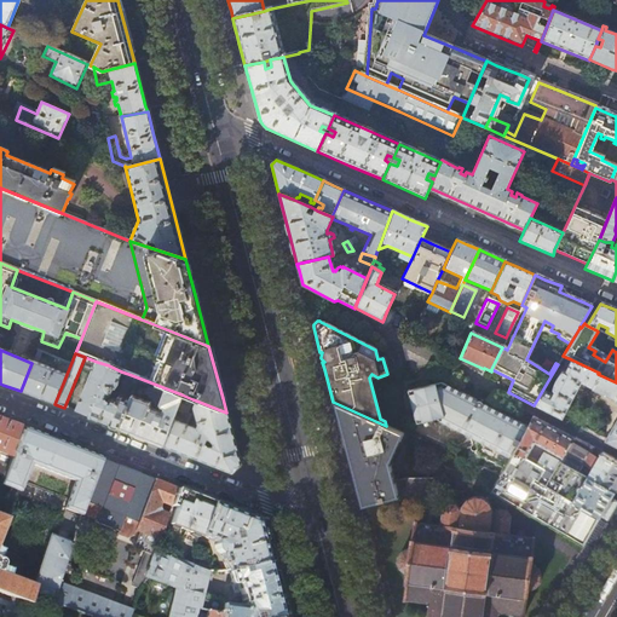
[(55,404),(70,365),(55,359),(51,370),(41,367),(44,364),(40,362),(39,365),(32,363),(21,391),(39,398),(55,404)]
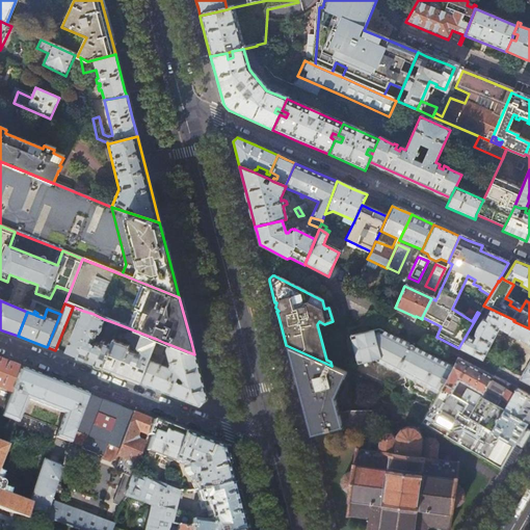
[(515,322),(513,321),(514,320),(491,309),(484,320),(482,321),(481,322),(480,322),(479,324),(477,325),(477,326),(476,327),(475,330),(475,332),(475,334),(475,335),(475,337),(474,340),(466,336),(458,348),(482,361),(498,329),(508,334),(508,335),(509,335),(515,322)]
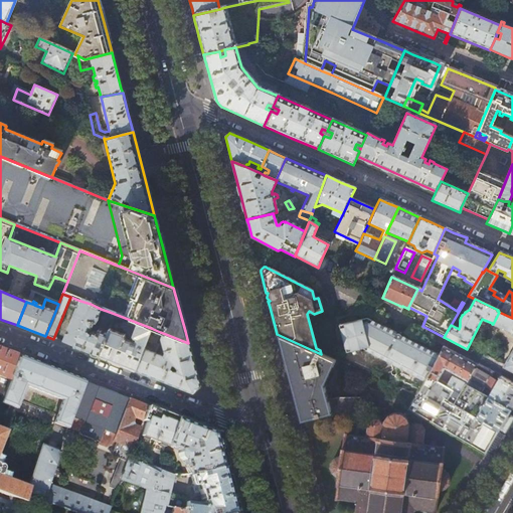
[(73,347),(91,304),(80,301),(76,311),(74,310),(62,343),(73,347)]
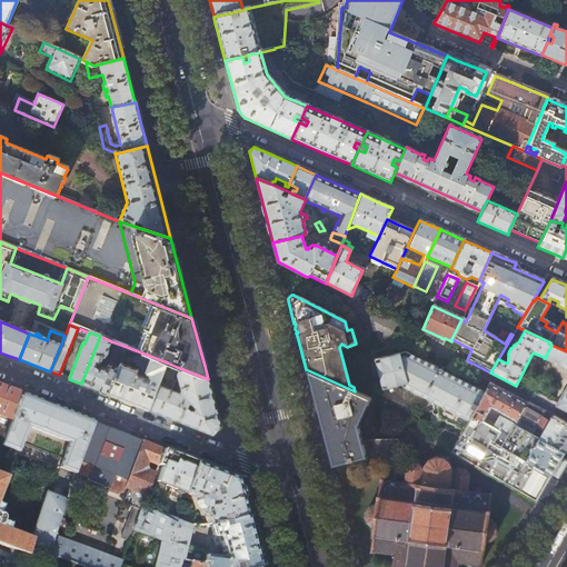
[(108,349),(111,341),(100,336),(81,384),(96,389),(108,395),(118,370),(107,366),(105,366),(103,369),(100,368),(98,368),(97,366),(98,362),(99,362),(100,362),(102,357),(105,358),(108,354),(108,349)]
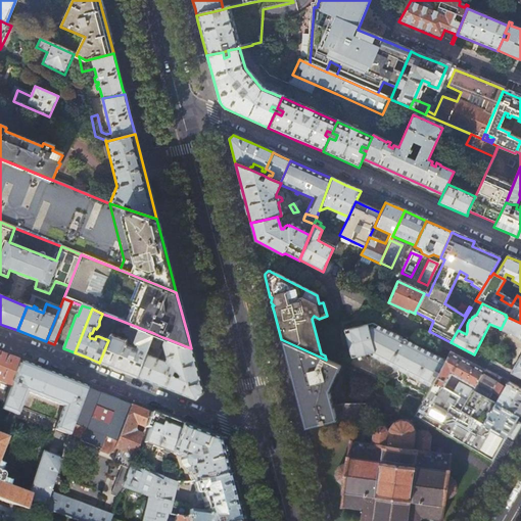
[(116,319),(108,316),(106,319),(107,322),(113,325),(114,323),(116,319)]
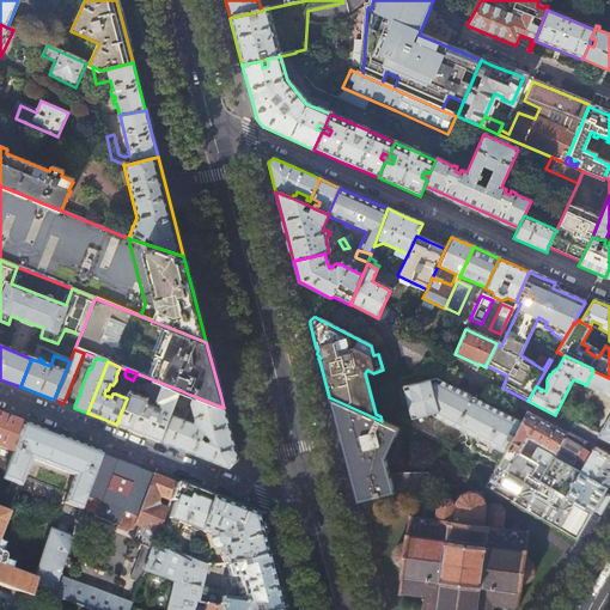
[(609,378),(593,371),(586,385),(609,397),(609,412),(597,437),(609,443),(609,378)]
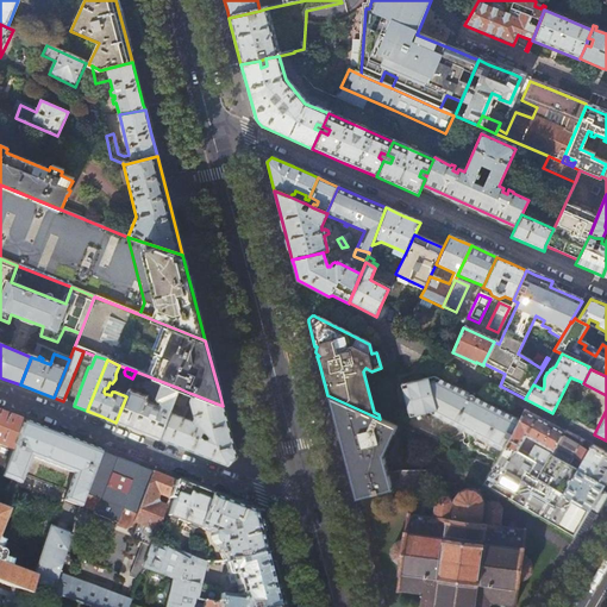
[(136,371),(133,376),(141,379),(161,387),(156,398),(157,401),(161,402),(158,407),(146,402),(148,398),(127,392),(126,396),(116,423),(138,431),(160,439),(179,388),(136,371)]
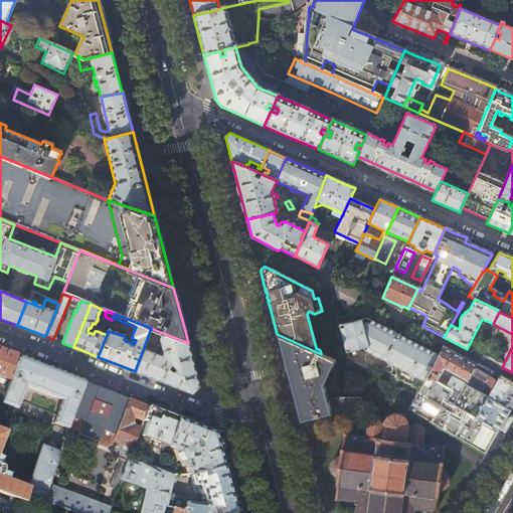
[(391,332),(366,319),(356,322),(352,322),(337,326),(344,353),(360,350),(389,364),(392,372),(391,373),(391,374),(391,375),(392,376),(393,376),(394,377),(394,378),(418,390),(428,376),(438,356),(391,332)]
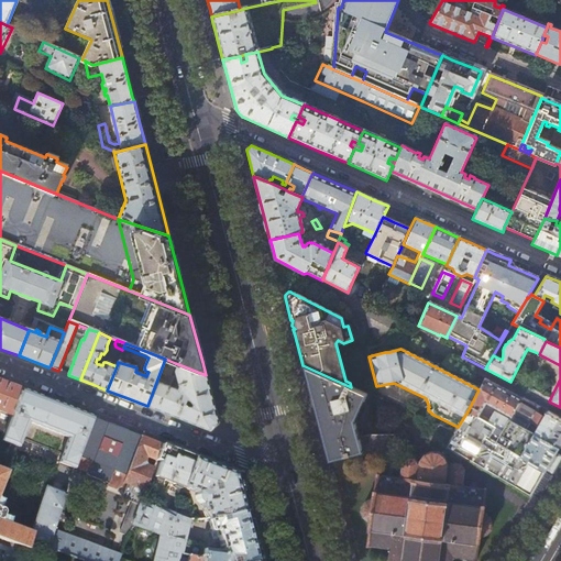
[(173,378),(171,377),(175,363),(165,359),(147,406),(178,418),(210,430),(218,422),(215,408),(213,404),(211,397),(206,375),(178,364),(176,372),(180,386),(178,391),(169,387),(173,378)]
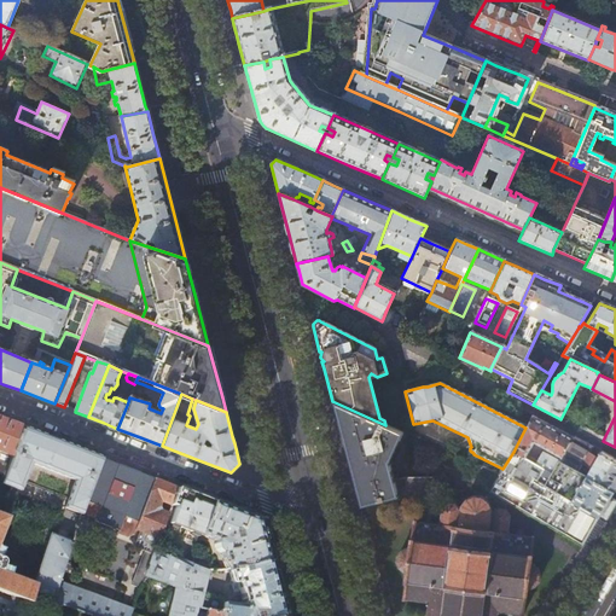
[(401,433),(385,425),(332,401),(346,452),(360,507),(361,511),(362,517),(449,494),(446,478),(404,478),(393,481),(388,463),(401,433)]
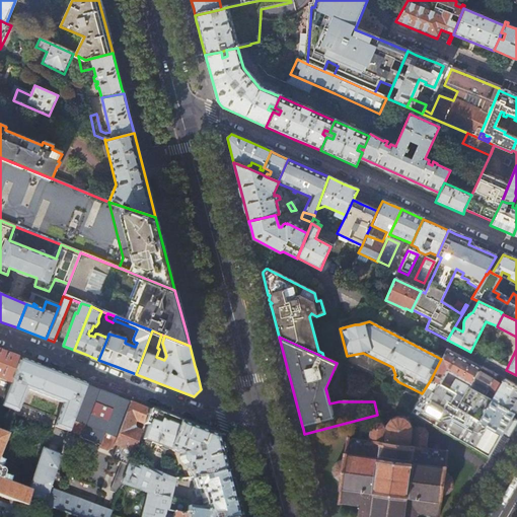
[(468,362),(446,350),(441,359),(431,379),(440,385),(447,372),(466,382),(464,385),(455,380),(451,385),(449,384),(446,389),(458,395),(457,396),(462,398),(468,388),(481,368),(468,362)]
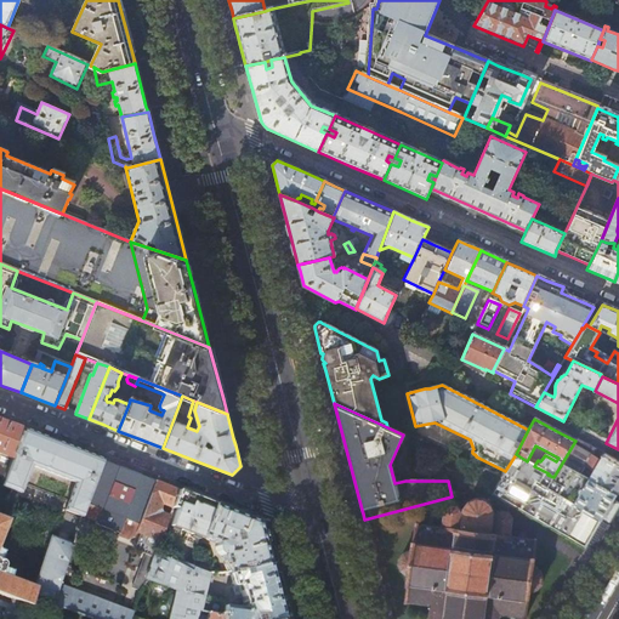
[(7,426),(0,424),(0,478),(1,480),(21,432),(16,430),(7,426)]
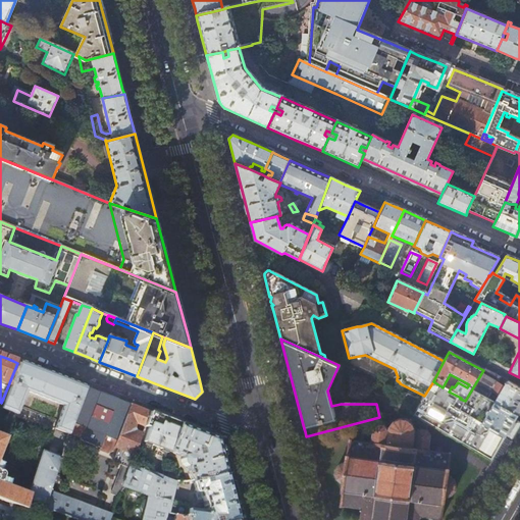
[(1,403),(0,405),(0,411),(14,416),(17,410),(53,424),(51,430),(67,436),(86,390),(81,387),(41,372),(17,363),(1,403)]
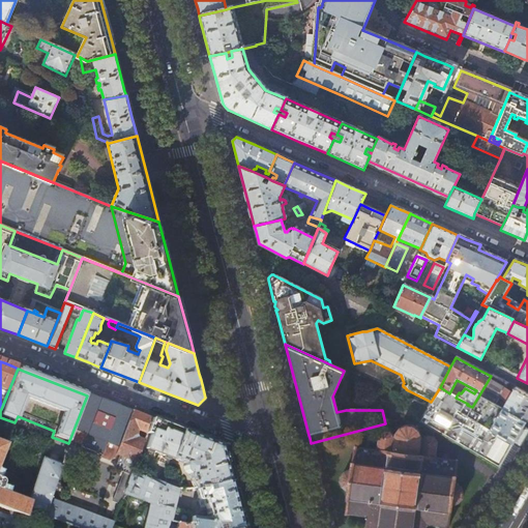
[(527,394),(491,376),(478,397),(525,422),(527,417),(527,416),(527,394)]
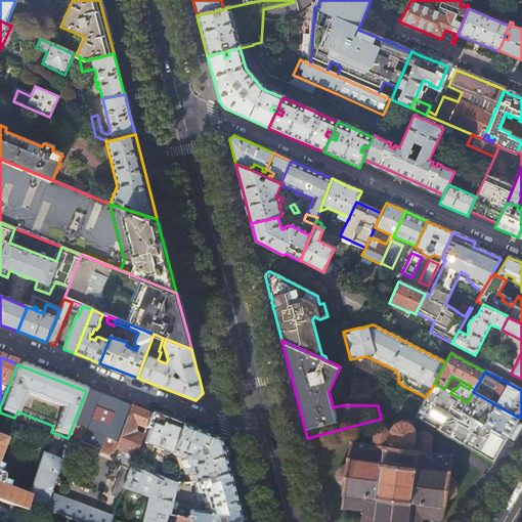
[(444,389),(435,383),(426,397),(415,418),(492,463),(493,461),(495,458),(503,445),(506,440),(507,439),(462,411),(458,408),(462,400),(463,399),(450,393),(444,389)]
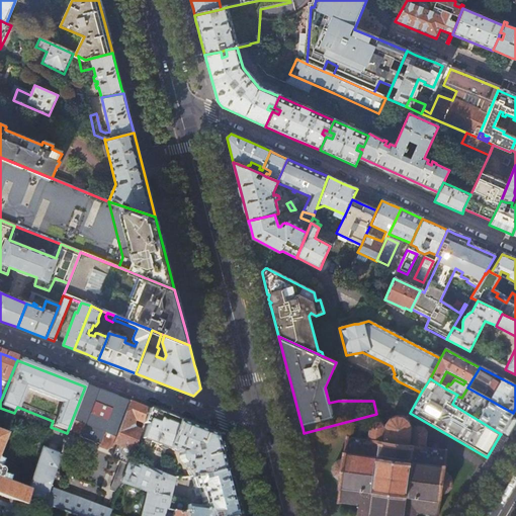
[(110,446),(127,403),(120,400),(92,389),(85,387),(67,433),(78,437),(77,439),(97,446),(96,449),(105,452),(109,449),(110,446)]
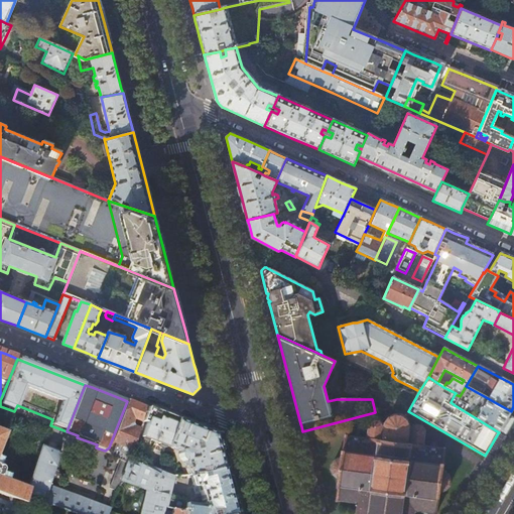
[(466,386),(460,396),(455,405),(499,432),(504,423),(508,416),(511,411),(466,386)]
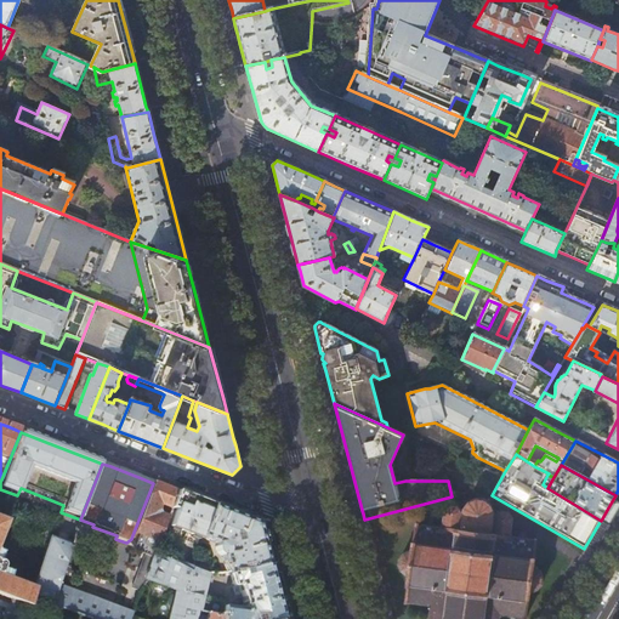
[(153,483),(132,535),(137,537),(131,554),(143,557),(130,591),(138,595),(141,589),(143,581),(153,555),(160,533),(176,492),(154,484),(153,483)]
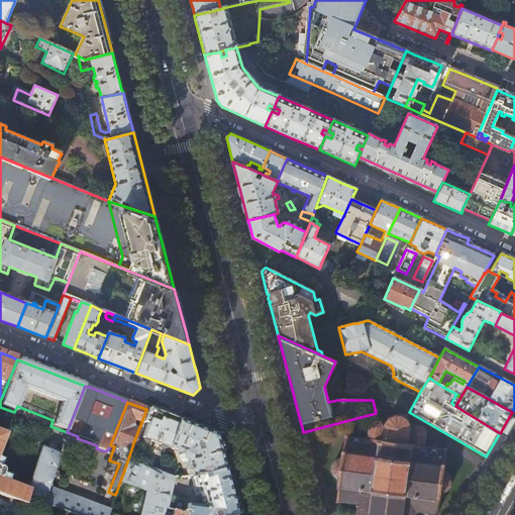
[(168,418),(146,409),(133,443),(164,454),(166,449),(177,421),(173,420),(168,418)]
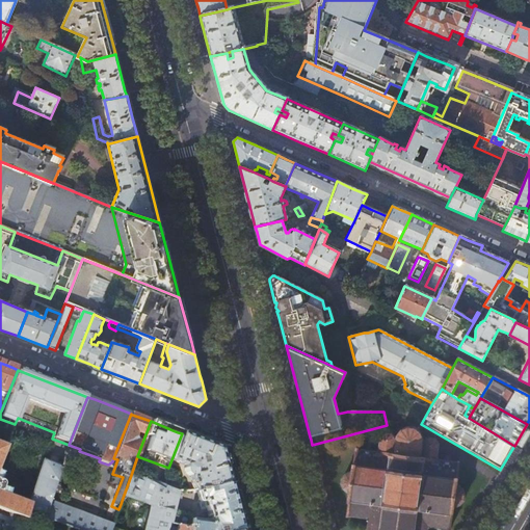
[(356,449),(354,448),(352,464),(351,464),(350,472),(349,472),(345,474),(341,479),(340,484),(342,489),(346,493),(347,493),(346,501),(347,501),(345,517),(348,518),(348,517),(367,519),(365,529),(426,529),(427,527),(447,529),(449,529),(451,517),(452,517),(453,507),(454,507),(459,505),(462,501),(464,496),(461,489),(457,486),(456,486),(457,478),(456,478),(458,462),(456,462),(455,464),(438,460),(438,459),(436,459),(439,444),(434,440),(428,439),(423,443),(422,443),(422,439),(414,428),(406,427),(395,435),(395,440),(394,440),(394,439),(390,433),(383,433),(379,436),(377,451),(375,451),(375,452),(356,450),(356,449)]
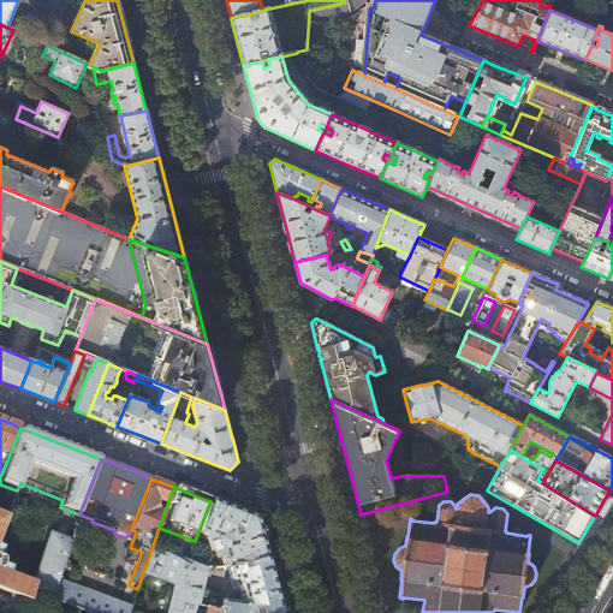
[(601,505),(595,516),(602,519),(612,501),(612,500),(606,497),(601,505)]
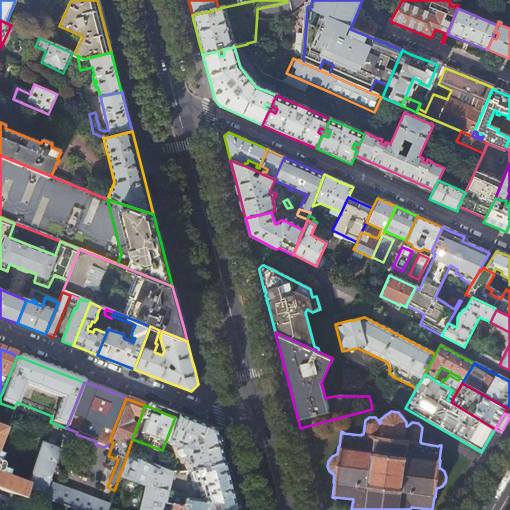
[(210,431),(175,417),(164,445),(177,450),(176,453),(177,457),(180,459),(181,460),(185,473),(186,473),(198,472),(219,467),(214,445),(210,431)]
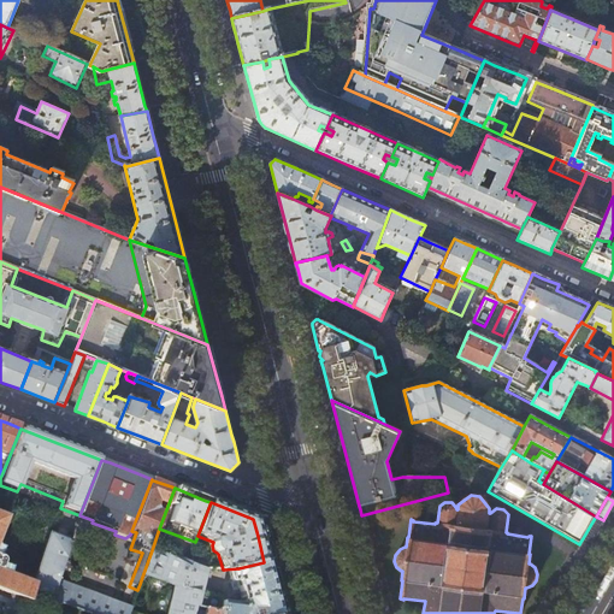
[(0,531),(6,518),(0,515),(0,592),(9,595),(18,600),(47,610),(49,602),(55,584),(70,542),(47,533),(31,583),(0,572),(0,562),(0,561),(0,531)]
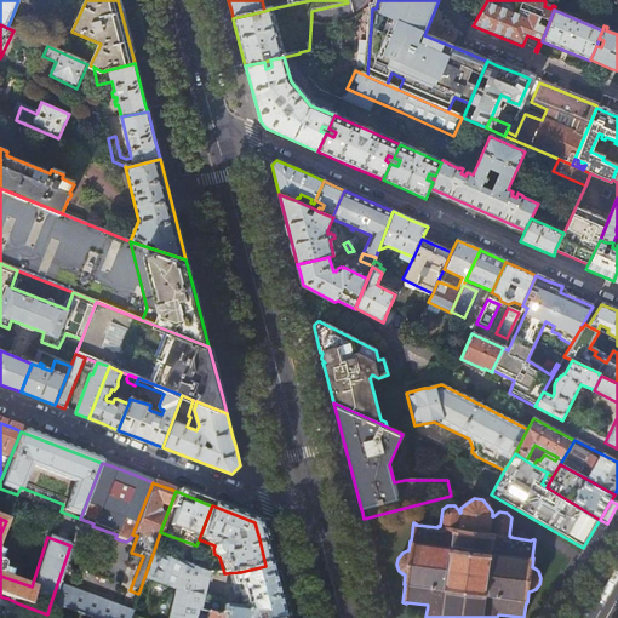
[(606,526),(599,521),(595,527),(587,542),(584,545),(593,550),(606,526)]
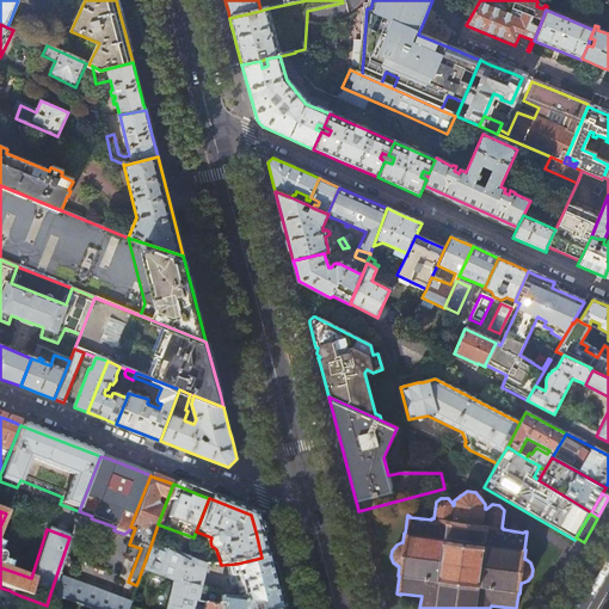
[(194,604),(210,608),(275,608),(269,585),(263,561),(262,558),(237,564),(222,565),(228,588),(232,586),(232,589),(235,589),(237,595),(237,600),(219,598),(219,595),(198,588),(203,566),(151,546),(141,572),(171,584),(165,608),(158,608),(164,591),(142,584),(142,580),(139,579),(136,585),(128,606),(127,608),(192,608),(194,604)]
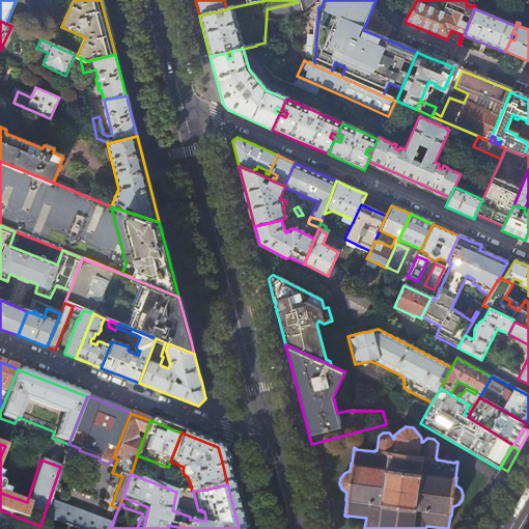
[(48,503),(43,519),(68,528),(110,528),(111,526),(48,503)]
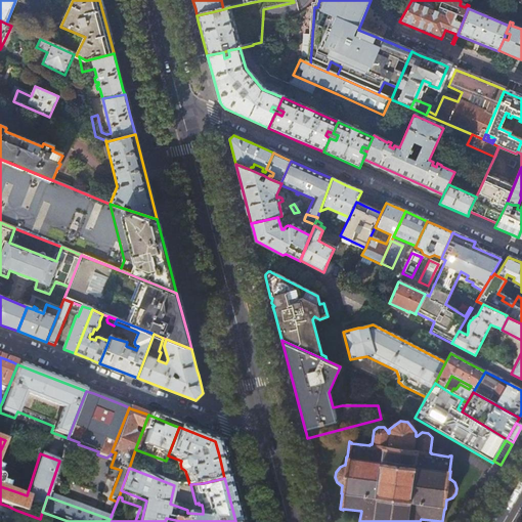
[(11,521),(15,510),(7,506),(6,511),(0,508),(0,521),(11,521)]
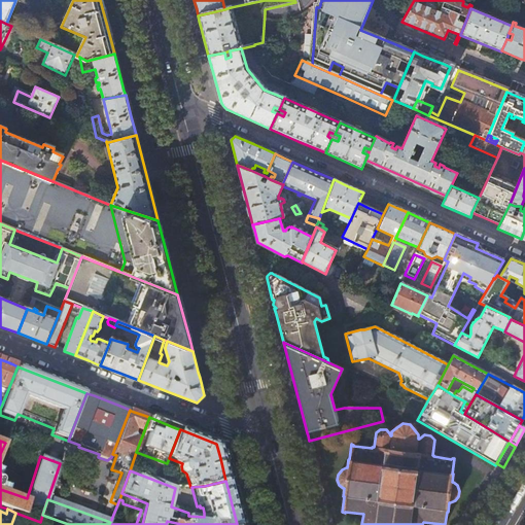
[(68,524),(42,515),(40,522),(39,524),(68,524)]
